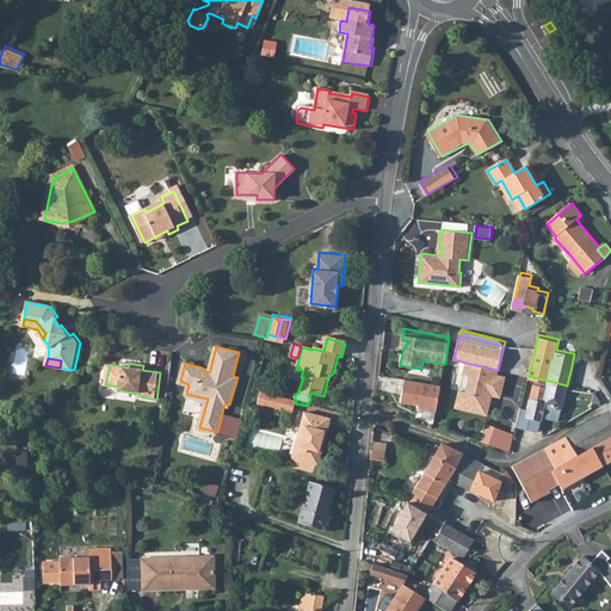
[(497,375),(498,370),(467,363),(464,375),(470,376),(468,392),(461,390),(457,407),(488,414),(491,402),(489,399),(491,394),(501,396),(505,377),(497,375)]
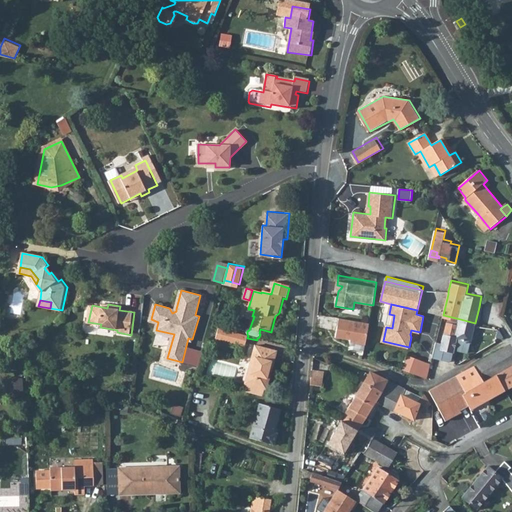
[(370,323),(340,317),(336,337),(351,339),(351,342),(366,344),(369,328),(370,323)]
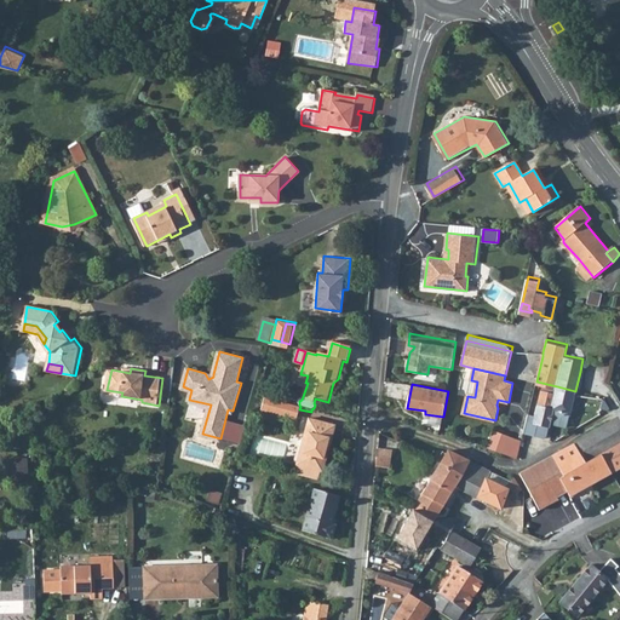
[(575,391),(557,386),(556,394),(541,389),(534,415),(528,413),(523,432),(544,437),(547,435),(550,426),(552,415),(557,417),(555,424),(567,426),(570,414),(577,391),(575,391)]
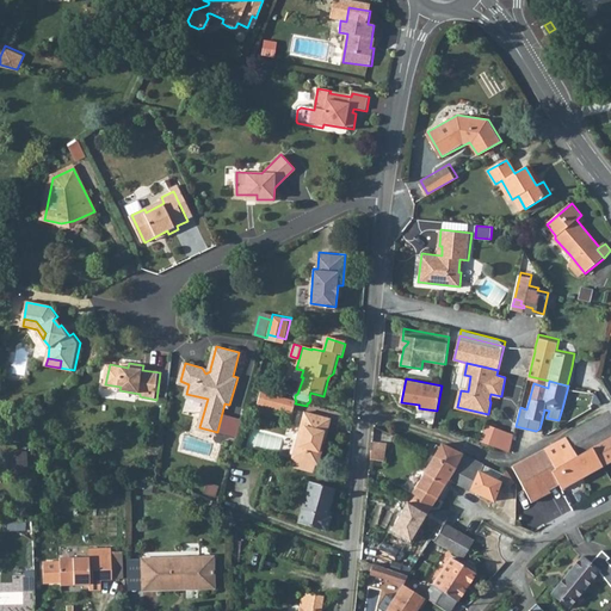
[(261,395),(257,408),(285,415),(289,402),(261,395)]
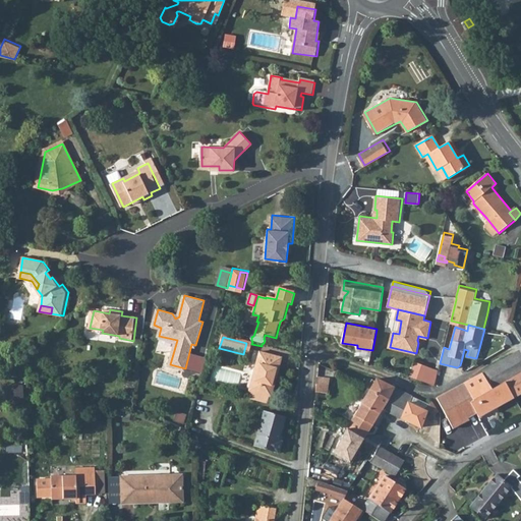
[(493,364),(484,368),(488,375),(495,386),(505,380),(520,370),(520,352),(519,350),(493,364)]
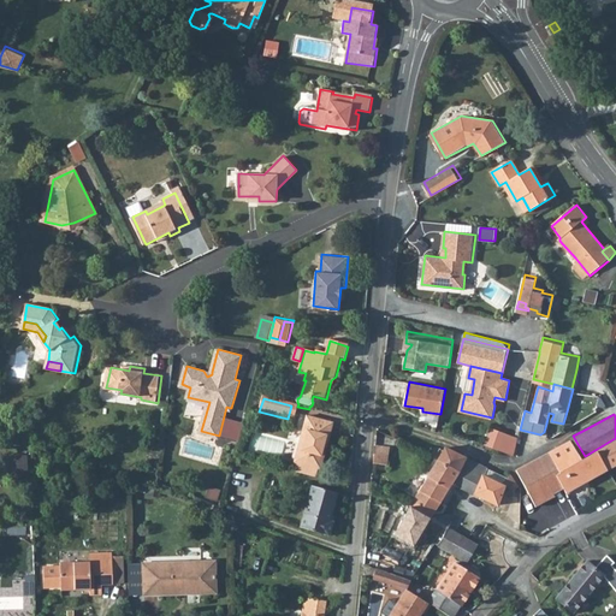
[(294,463),(292,472),(313,478),(320,450),(321,449),(327,422),(302,418),(294,463)]
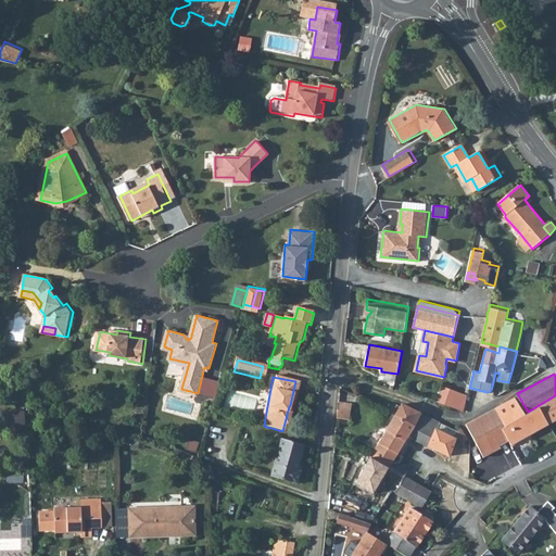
[(466,409),(470,393),(442,387),(439,403),(466,409)]
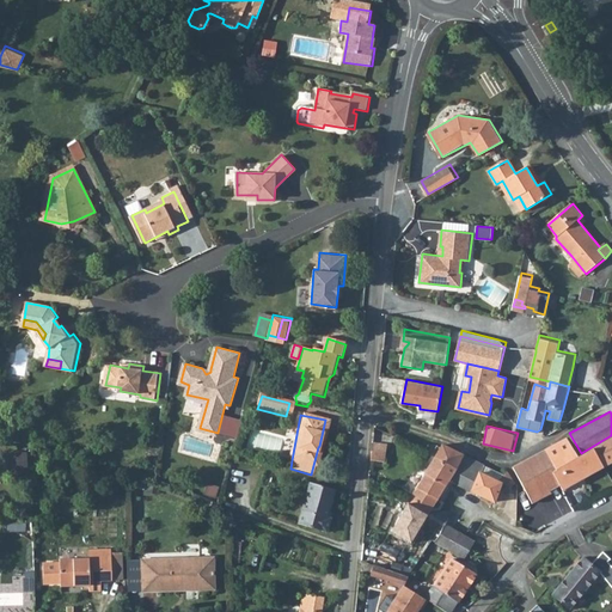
[(569,433),(543,446),(555,467),(552,471),(558,481),(560,484),(563,489),(576,481),(565,461),(581,453),(574,441),(569,433)]
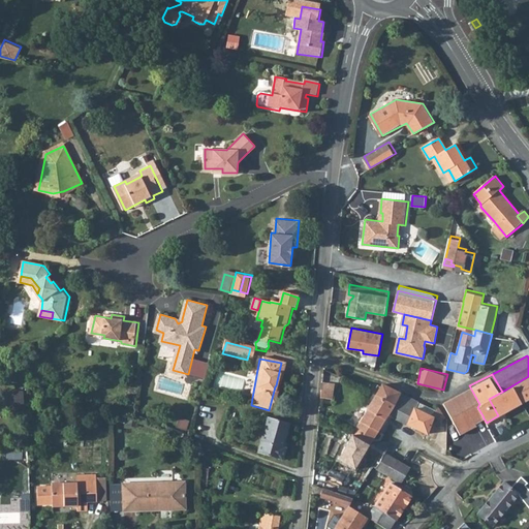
[(528,376),(512,385),(522,402),(528,398),(528,376)]
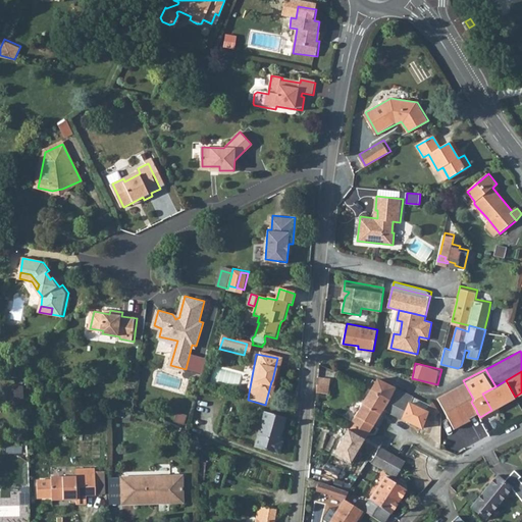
[(377,378),(371,389),(390,400),(395,387),(377,378)]
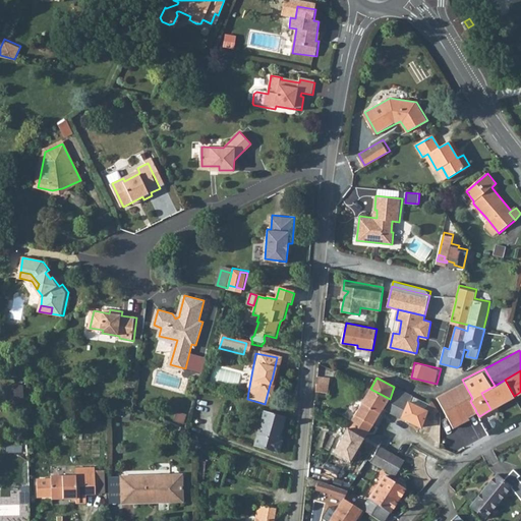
[(462,380),(436,394),(446,413),(452,424),(464,418),(462,413),(475,409),(470,401),(472,398),(462,380)]
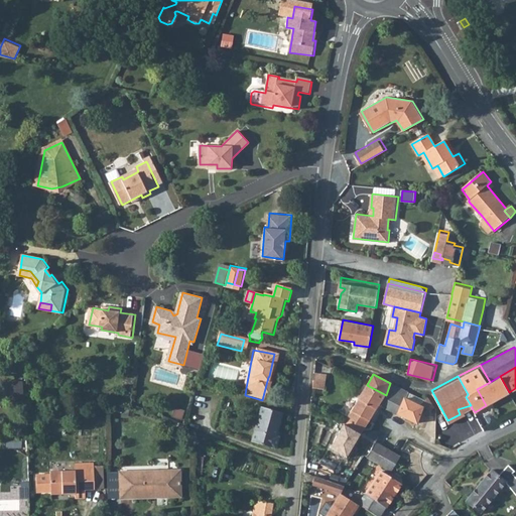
[(490,382),(477,389),(486,405),(509,392),(500,376),(490,382)]
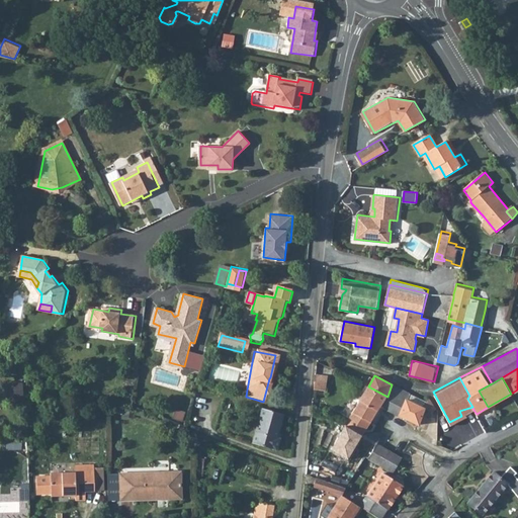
[(313,380),(312,387),(313,387),(325,390),(326,382),(313,380)]
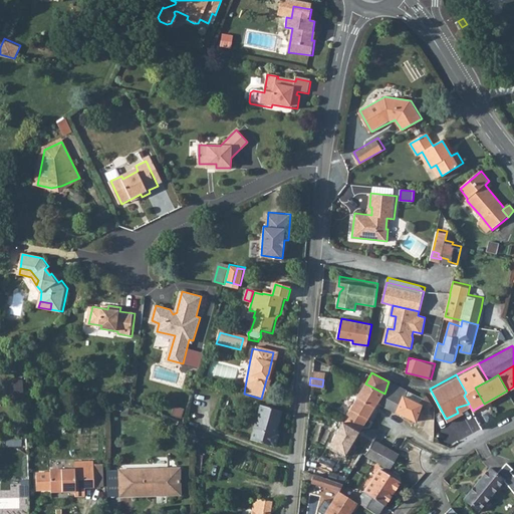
[(25,393),(25,382),(15,381),(15,392),(25,393)]
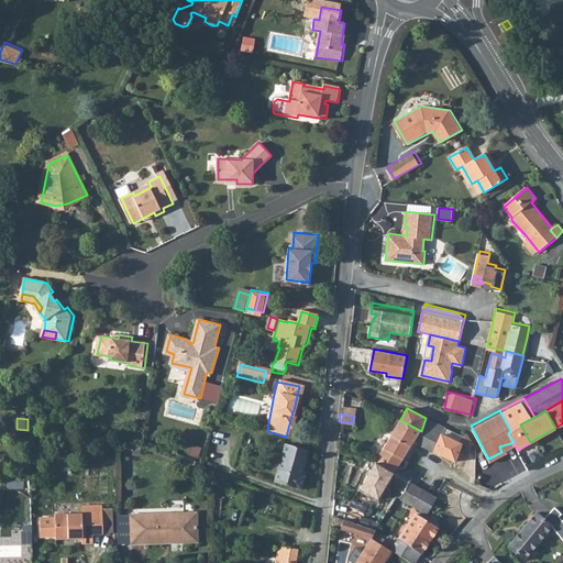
[(416,439),(415,441),(461,464),(465,457),(459,454),(462,446),(470,452),(474,444),(466,432),(464,435),(445,428),(426,418),(421,431),(416,439)]
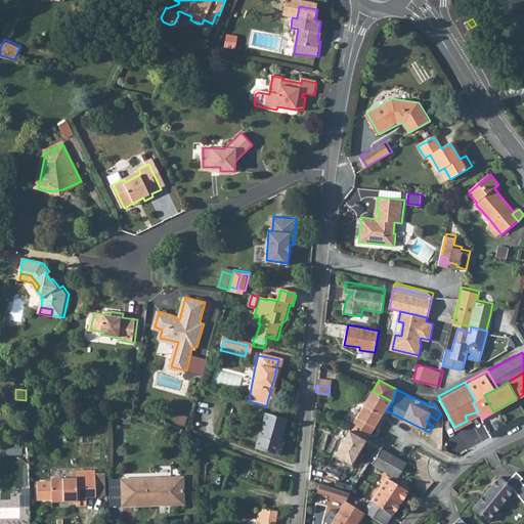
[(373,391),(349,430),(367,440),(386,410),(387,408),(392,401),(373,391)]
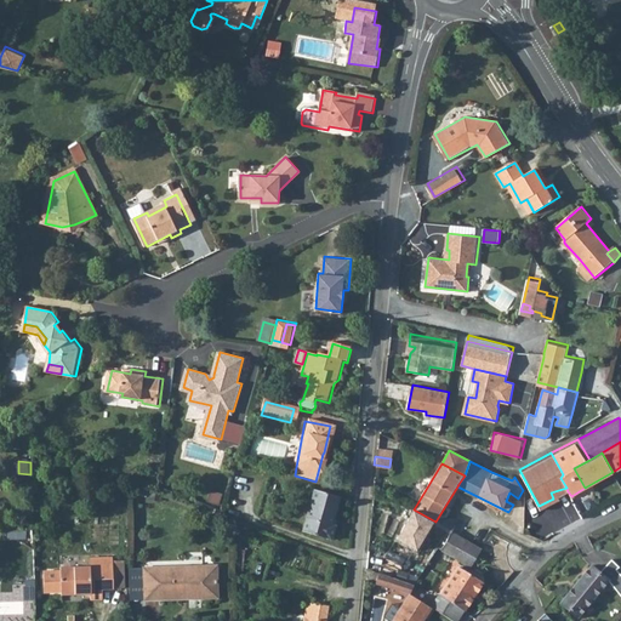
[(531,493),(519,469),(527,488),(529,495),(531,493)]
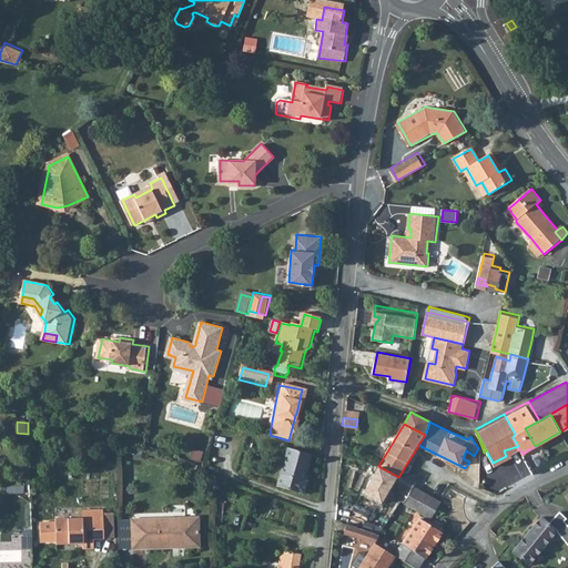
[(518,446),(504,450),(506,456),(519,449),(518,446)]
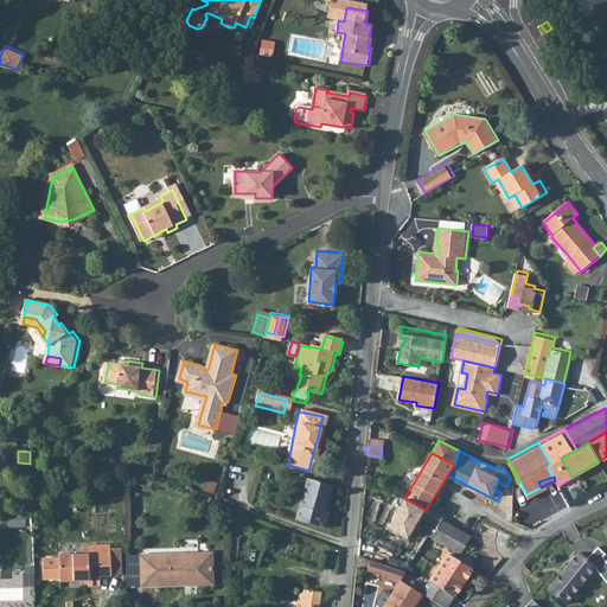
[(307,478),(296,519),(312,523),(325,526),(328,513),(326,512),(331,485),(307,478)]
